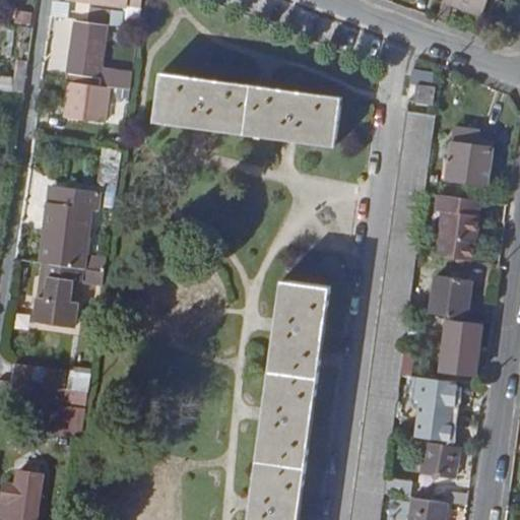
[(129,9),(130,0),(69,0),(69,1),(129,9)]
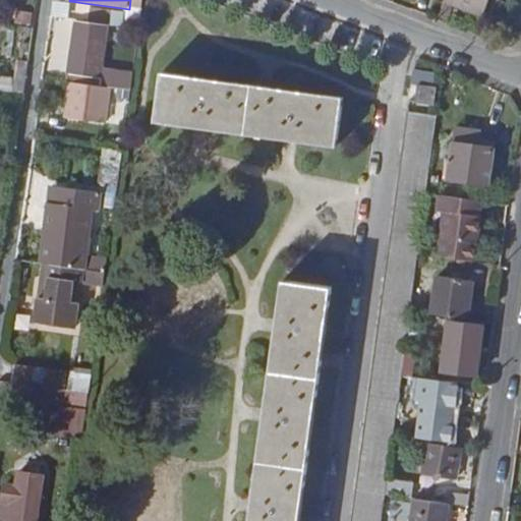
[(141,10),(142,0),(130,0),(129,9),(141,10)]
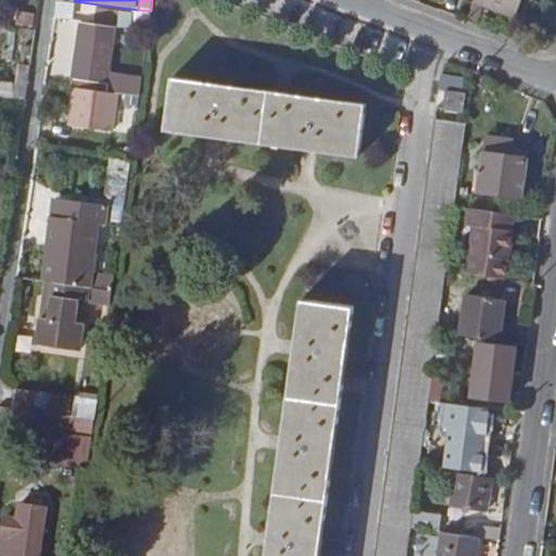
[(478,0),(471,21),(479,24),(484,9),(518,21),(526,0),(478,0)]
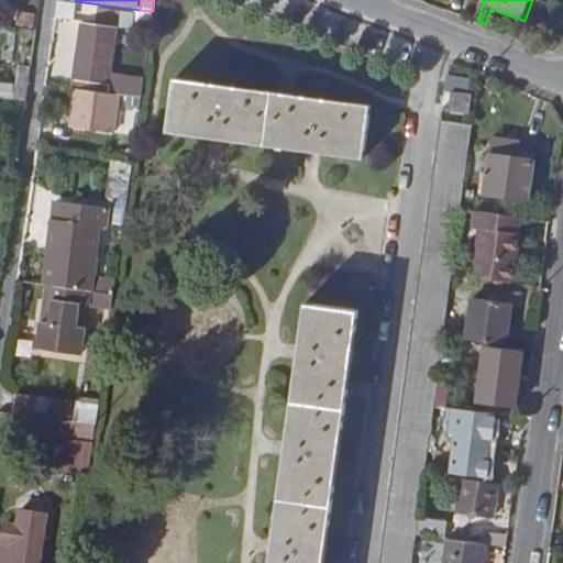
[(151,33),(153,11),(140,10),(136,31),(151,33)]
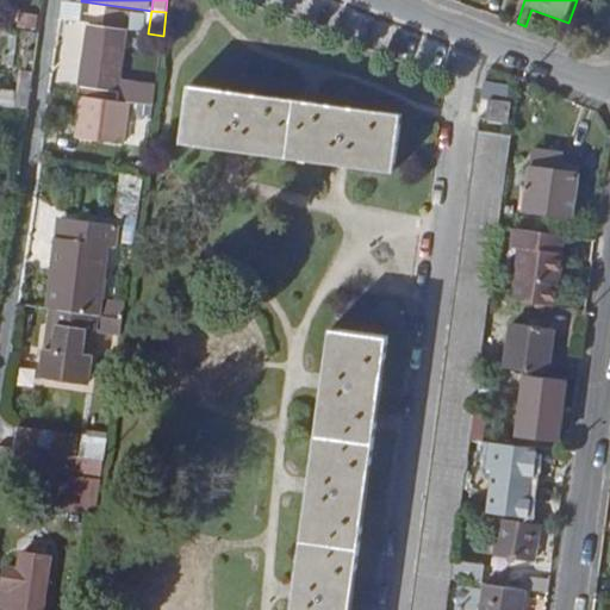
[(126,30),(92,25),(82,98),(85,99),(112,103),(128,104),(153,107),(155,87),(120,82),(126,30)]
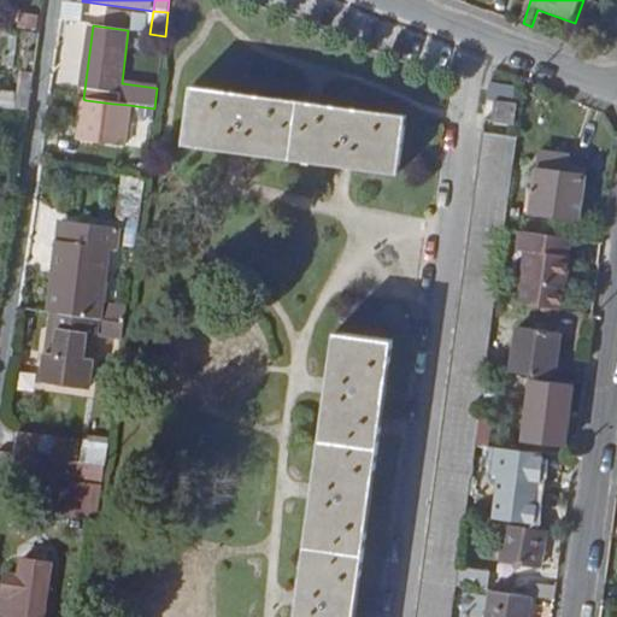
[(197,86),(188,145),(401,175),(409,117),(197,86)]
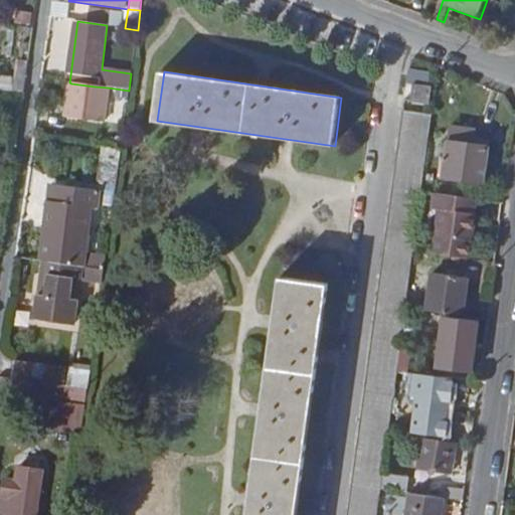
[(95,87),(71,83),(66,118),(103,122),(108,88),(95,87)]
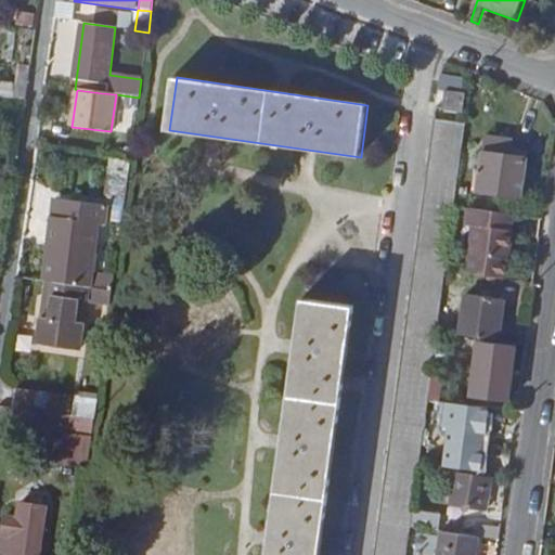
[(464,93),(443,91),(441,110),(461,113),(464,93)]
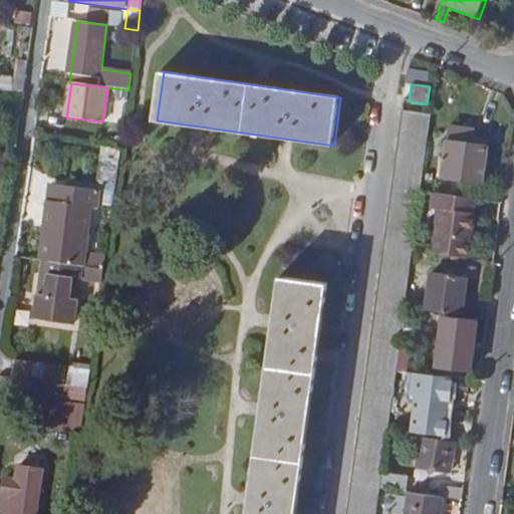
[(421,190),(431,115),(401,110),(345,513),(376,513),(379,489),(382,474),(389,429),(393,396),(397,369),(405,310),(413,250),(415,230),(421,190)]
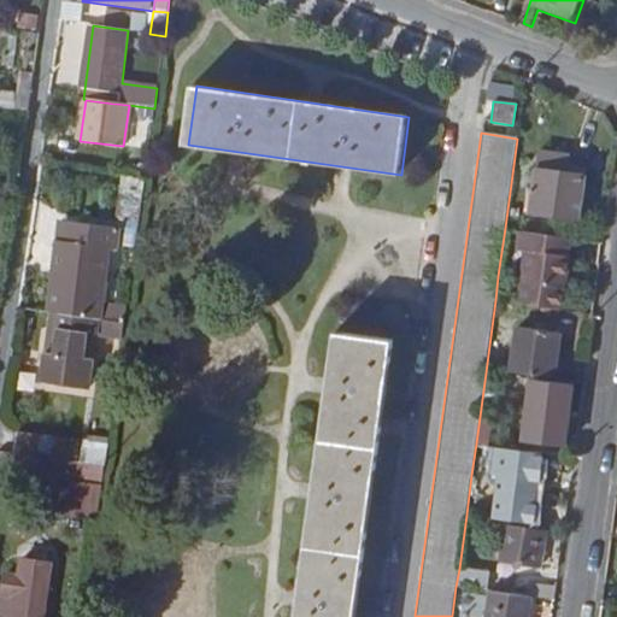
[(586,178),(538,170),(530,213),(580,219),(586,178)]
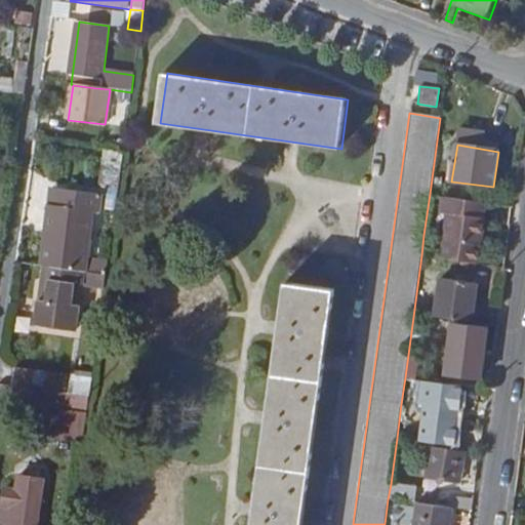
[(54,190),(51,208),(69,210),(72,192),(54,190)]
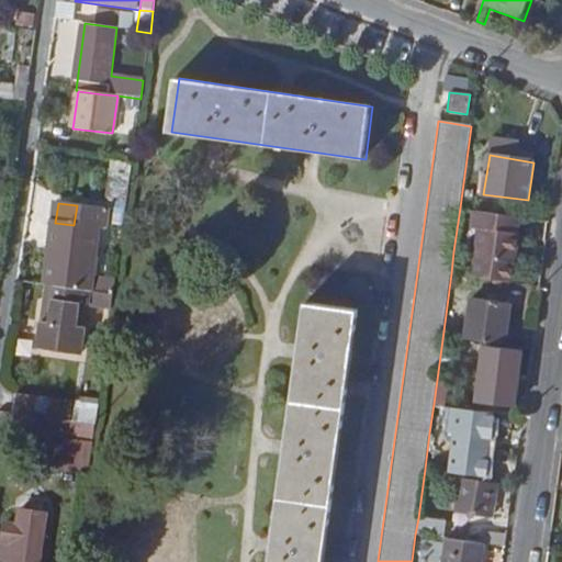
[(55,223),(47,285),(96,291),(108,209),(77,205),(74,225),(55,223)]
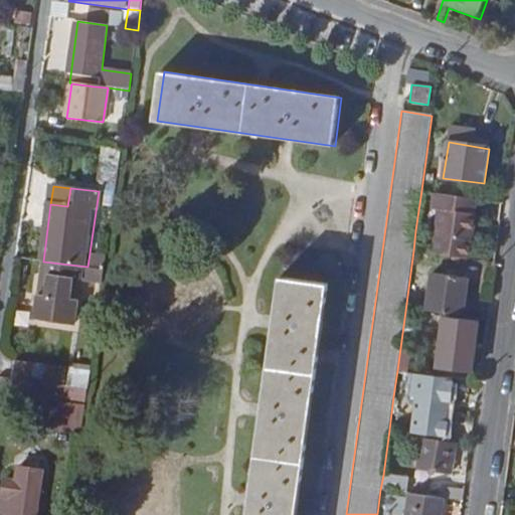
[(479,199),(440,193),(432,253),(471,260),(479,199)]
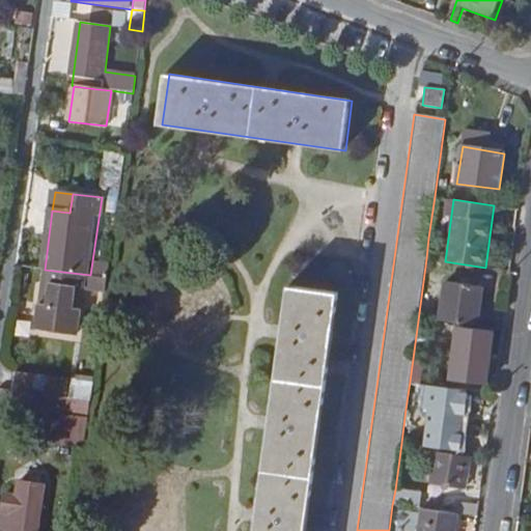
[(90,275),(45,270),(36,330),(66,333),(68,307),(60,306),(62,286),(105,290),(107,278),(90,275)]
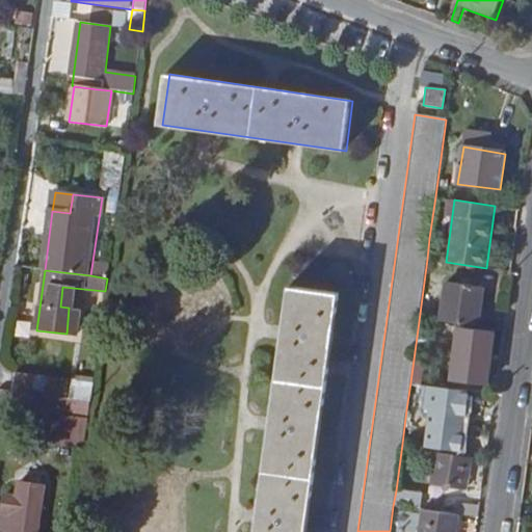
[(450,284),(443,322),(478,326),(482,289),(450,284)]
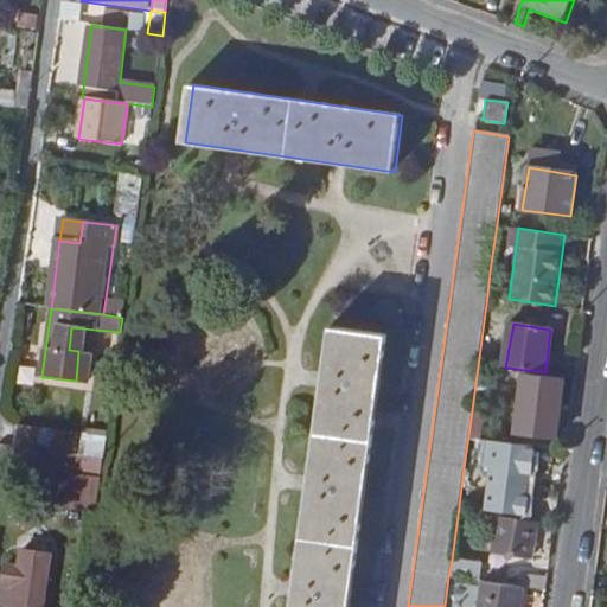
[(327,326),(288,606),(347,606),(385,334),(327,326)]
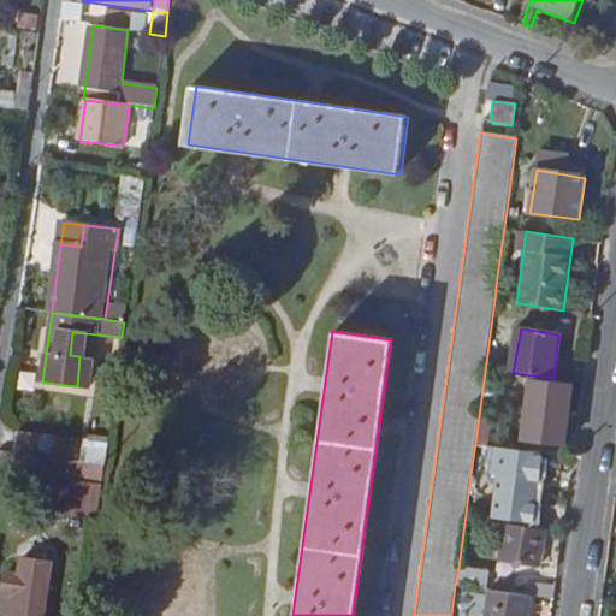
[(563,394),(564,383),(531,378),(529,391),(544,394),(538,440),(561,444),(569,395),(563,394)]
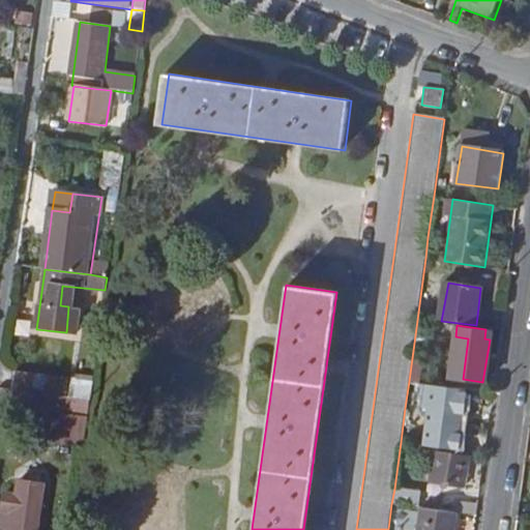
[(19,374),(17,391),(47,395),(50,378),(19,374)]
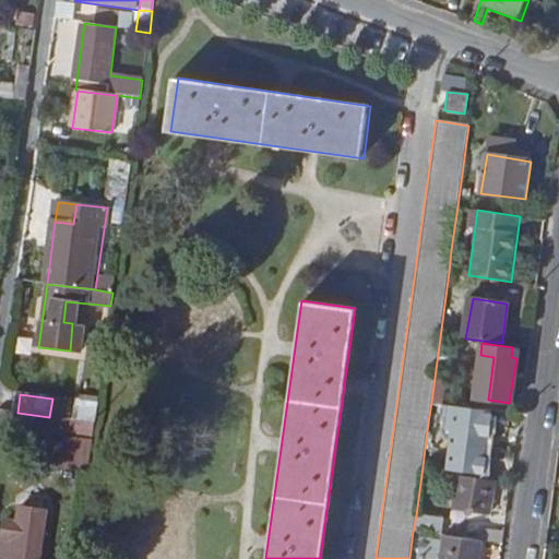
[(442,403),(431,402),(427,430),(438,431),(442,403)]
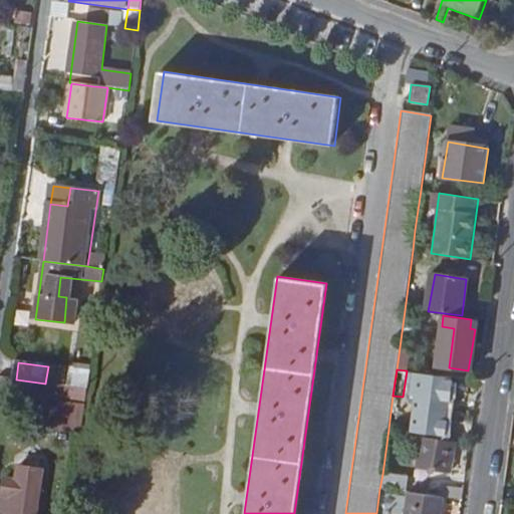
[(458,394),(460,378),(433,374),(431,391),(458,394)]
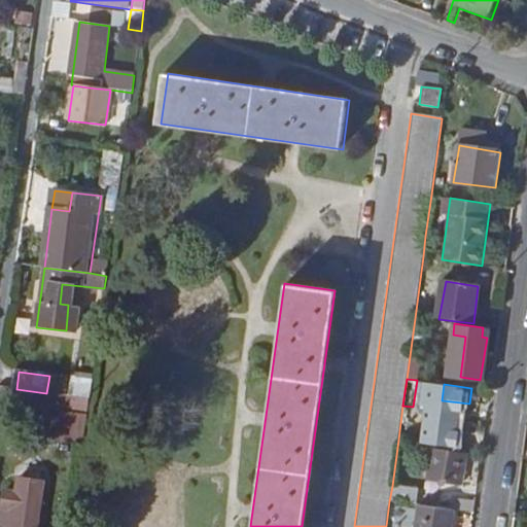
[(16,389),(0,386),(0,405),(62,414),(64,396),(46,393),(16,389)]
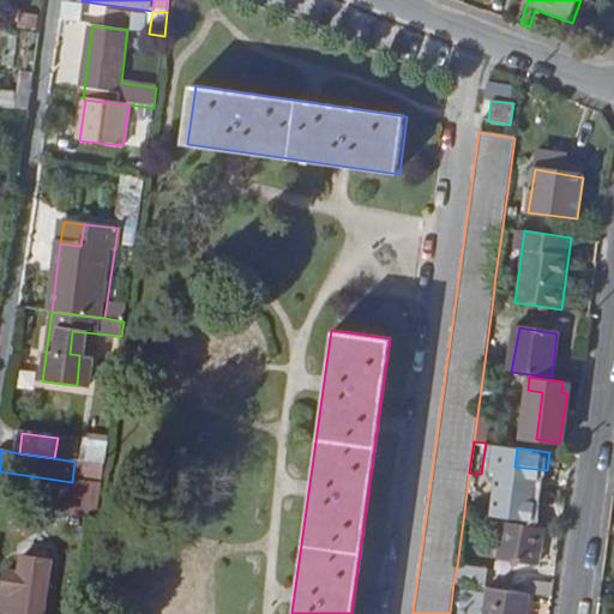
[(561,474),(534,470),(533,477),(527,476),(521,509),(546,512),(549,494),(558,495),(561,474)]
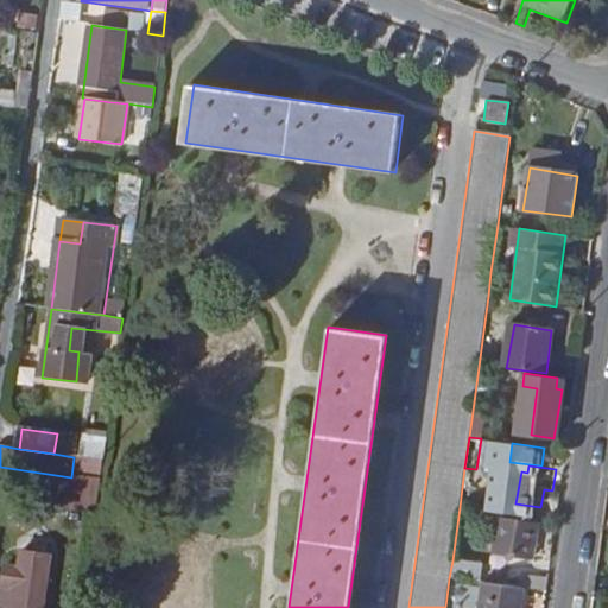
[(496,553),(505,555),(519,556),(533,558),(537,526),(501,520),(496,553)]
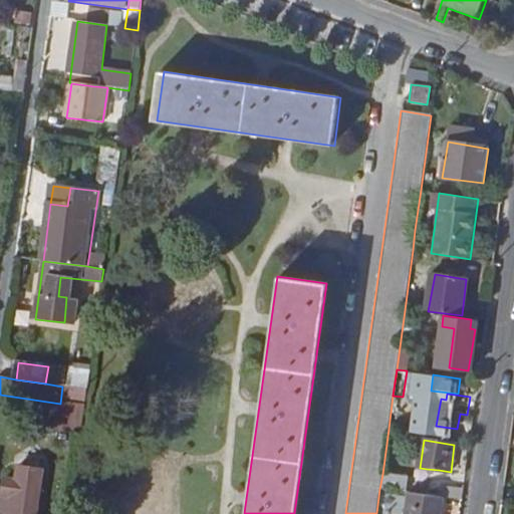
[(36,513),(37,511),(33,510),(36,486),(41,486),(43,472),(18,467),(16,481),(5,479),(2,496),(13,497),(11,508),(0,506),(0,513),(36,513)]
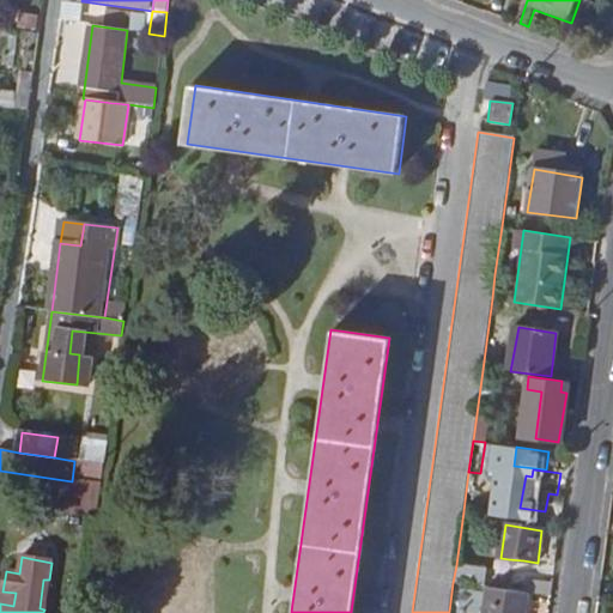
[(456,565),(453,583),(485,588),(489,570),(456,565)]
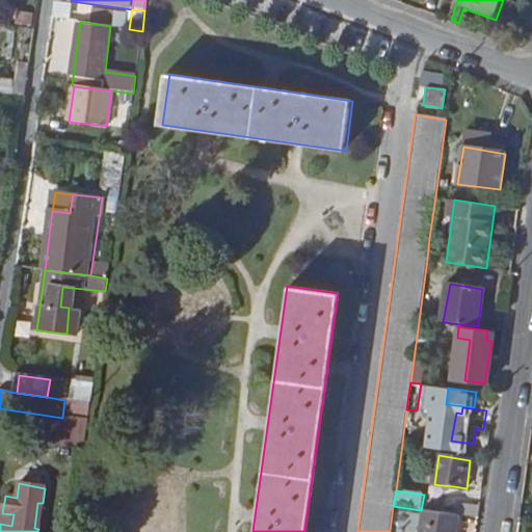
[(457,514),(478,517),(480,506),(459,502),(457,514)]
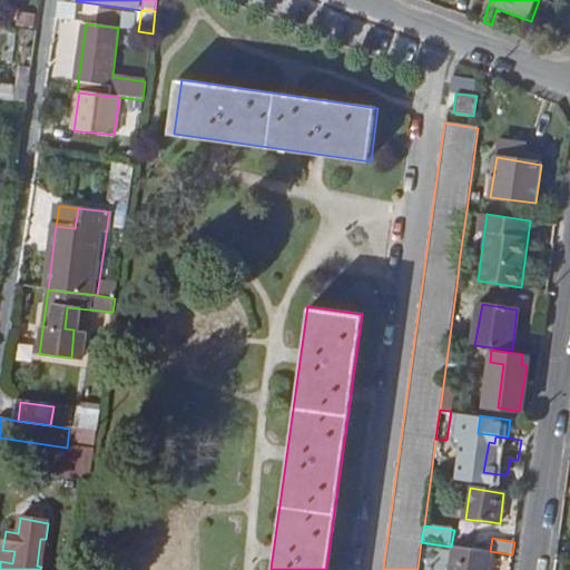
[(487,569),(490,551),(453,547),(450,569),(487,569)]
